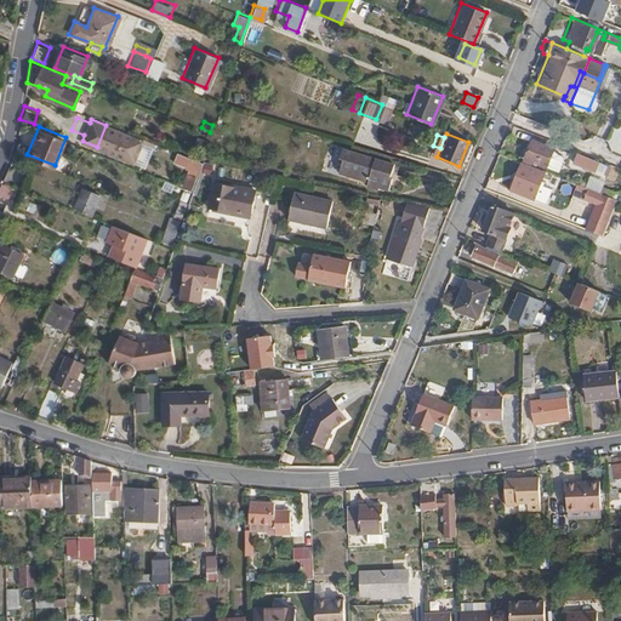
[(520,155),(540,164),(547,146),(528,137),(520,155)]
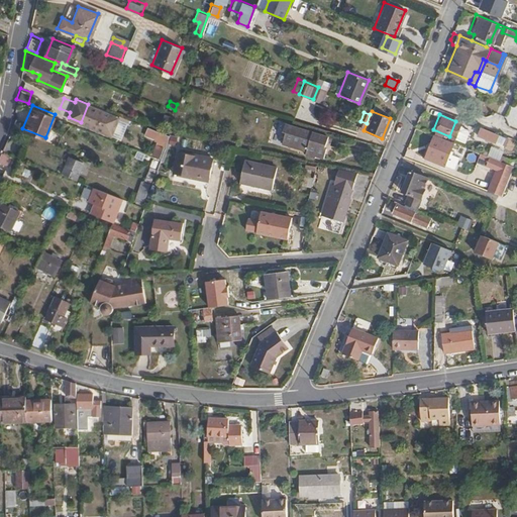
[(284,131),(280,144),(296,149),(298,145),(302,146),(302,149),(304,150),(304,153),(313,156),(313,154),(321,157),(324,147),(323,146),(327,135),(284,121),(281,130),(284,131)]
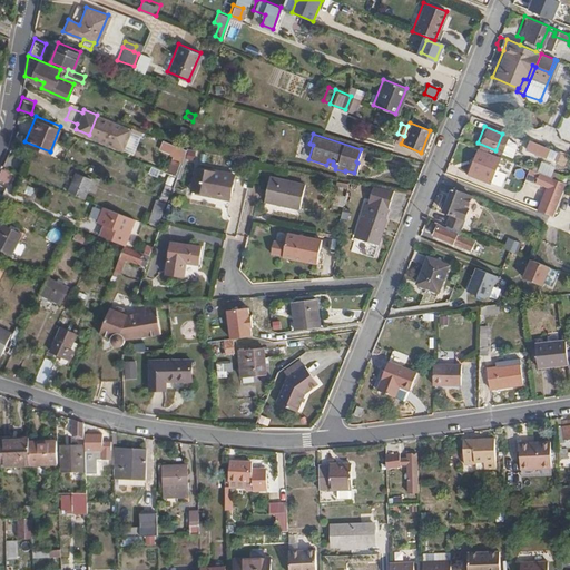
[(172,143),(159,138),(156,146),(168,151),(172,143)]
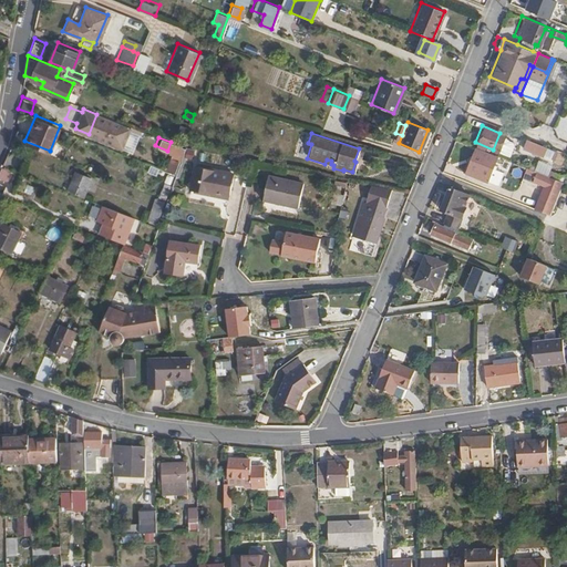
[(553,164),(557,153),(527,138),(522,150),(553,164)]
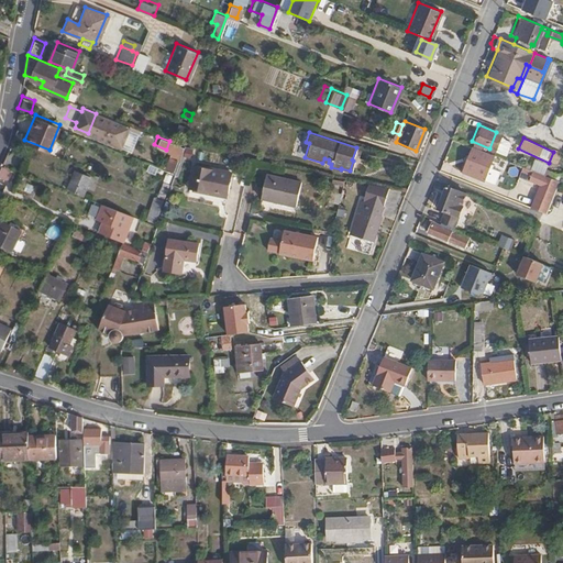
[(8,147),(2,159),(19,166),(23,155),(8,147)]
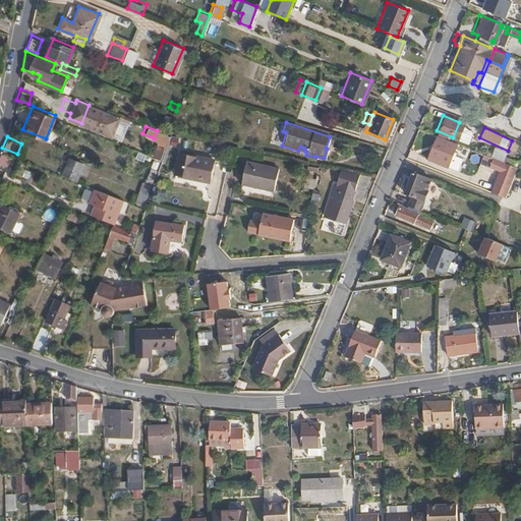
[(437,136),(427,159),(447,166),(455,143),(437,136)]
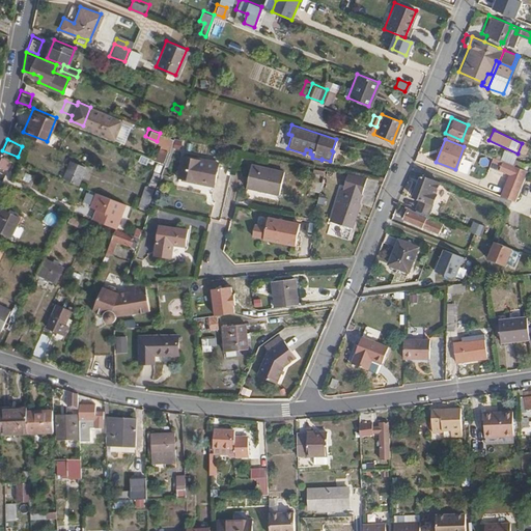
[(160,147),(157,157),(162,159),(166,149),(160,147)]
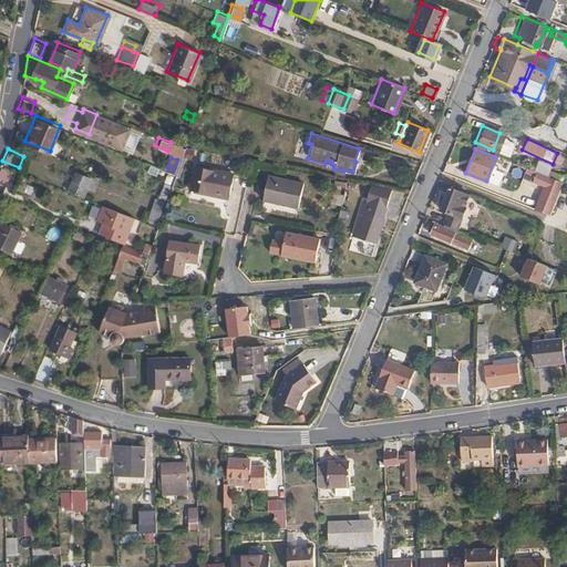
[(0,164),(0,174),(10,179),(14,169),(0,164)]
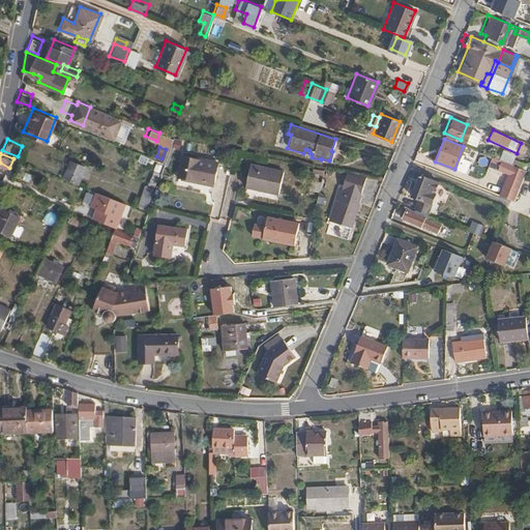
[(176,175),(200,180),(201,177),(212,179),(216,160),(181,153),(176,175)]
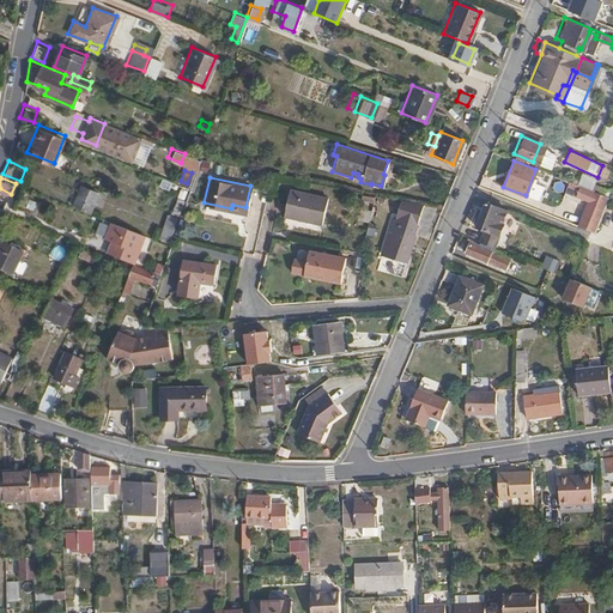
[(575,184),(566,181),(563,190),(571,194),(575,184)]
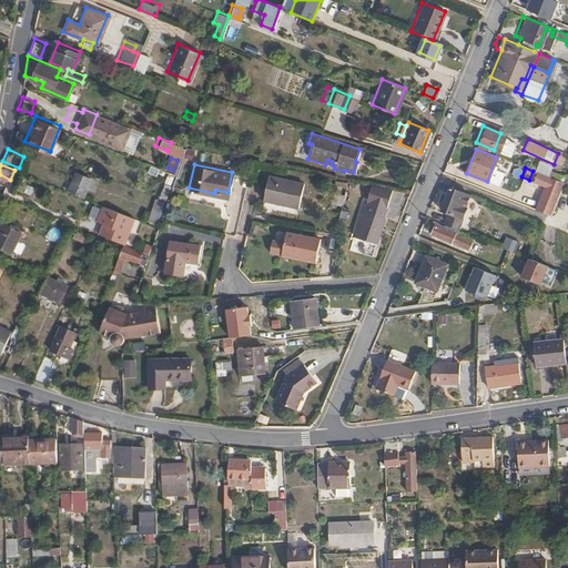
[(75,169),(68,188),(82,193),(90,175),(75,169)]
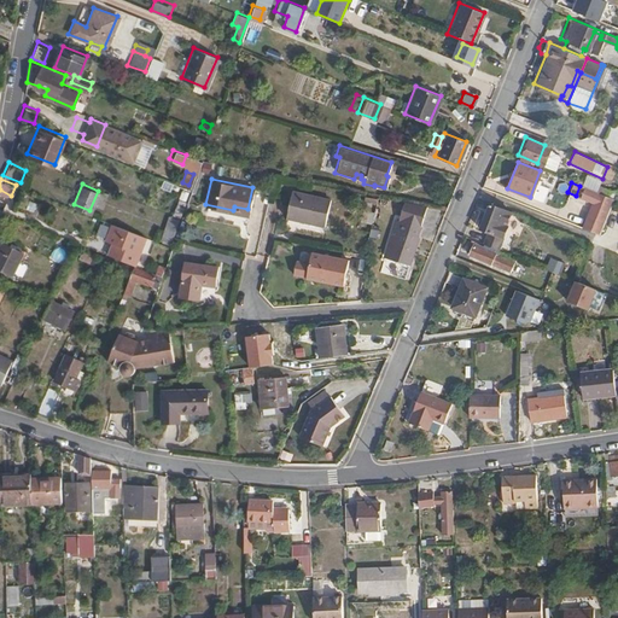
[(611,198),(582,187),(578,197),(590,202),(579,227),(596,233),(611,198)]
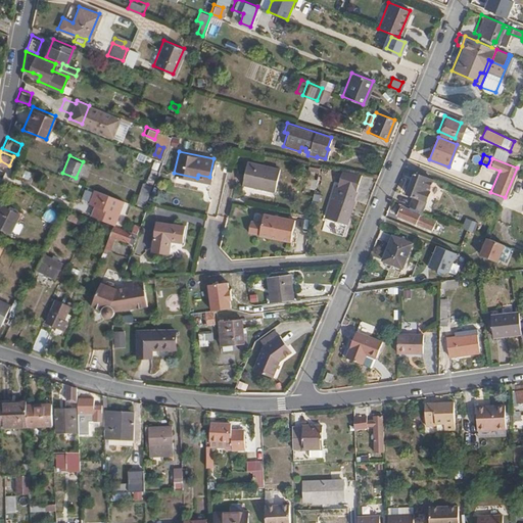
[(245,160),(240,183),(273,189),(278,167),(245,160)]
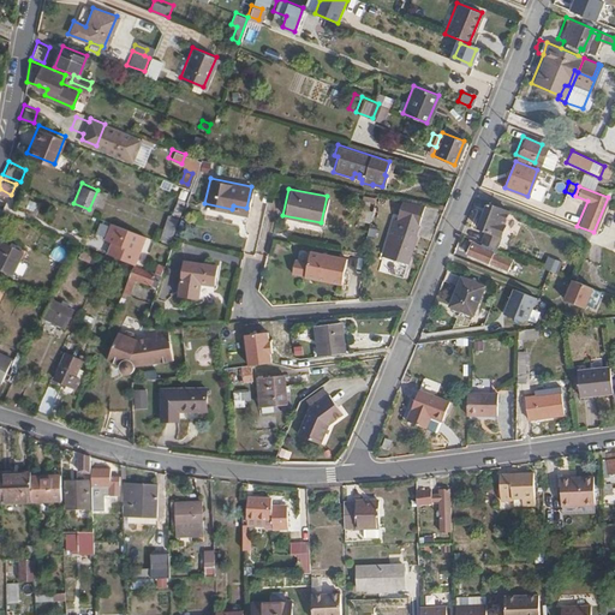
[(400,199),(395,219),(416,226),(422,204),(400,199)]
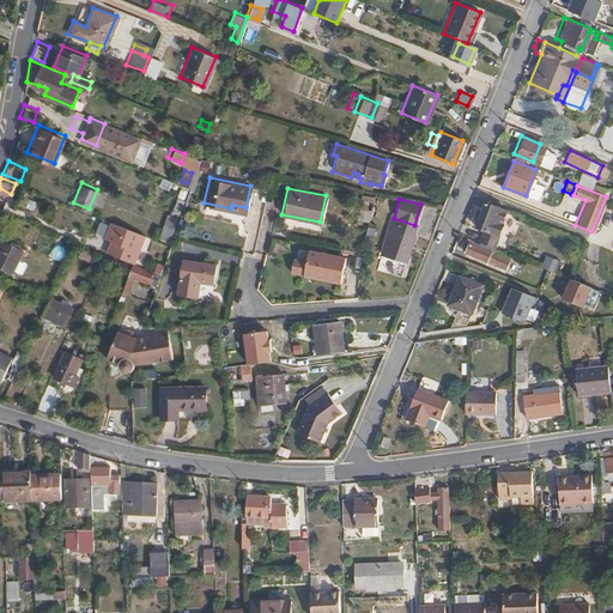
[(481,229),(477,240),(492,247),(502,223),(499,222),(497,222),(499,213),(503,214),(505,208),(484,200),(479,210),(477,216),(473,225),(481,229)]
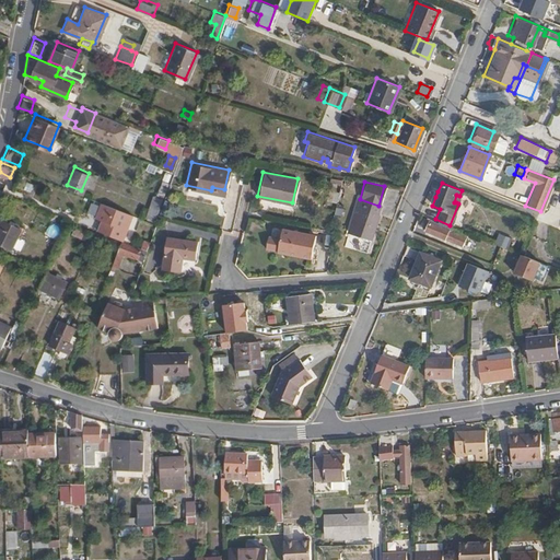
[(162,196),(153,193),(146,214),(154,218),(156,212),(162,196)]
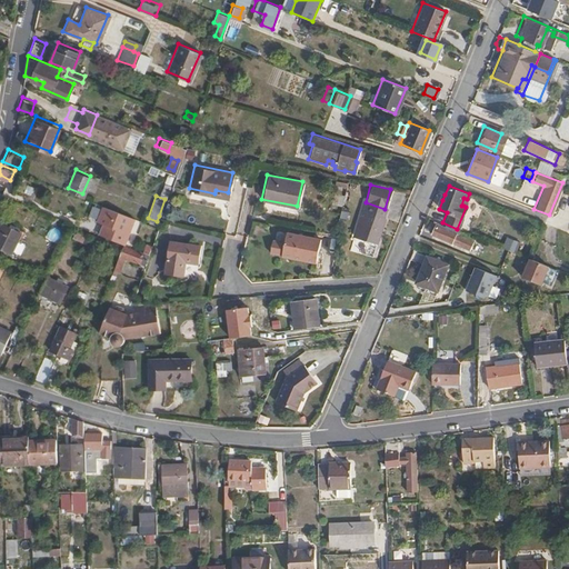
[(362,212),(356,237),(376,243),(383,219),(382,218),(385,209),(366,202),(362,201),(358,211),(362,212)]
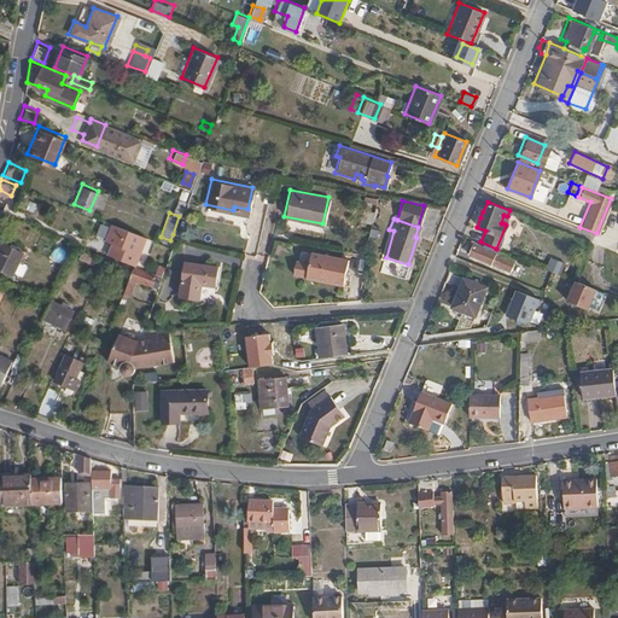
[(144,234),(111,221),(105,235),(112,238),(106,252),(132,262),(144,234)]
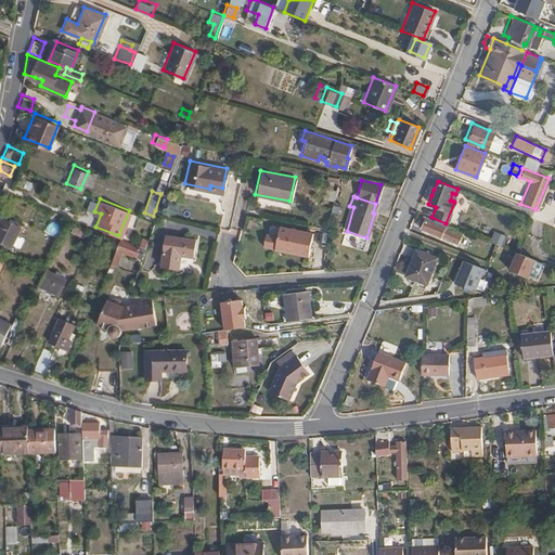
[(341,230),(347,231),(353,207),(349,206),(341,230)]
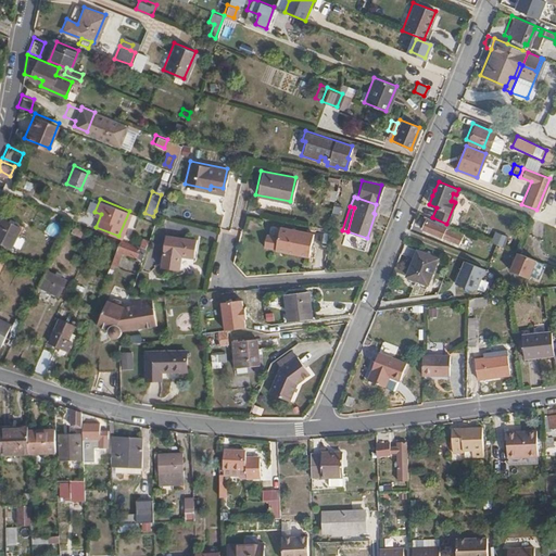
[(432,217),(422,214),(417,226),(457,243),(462,229),(446,224),(432,217)]
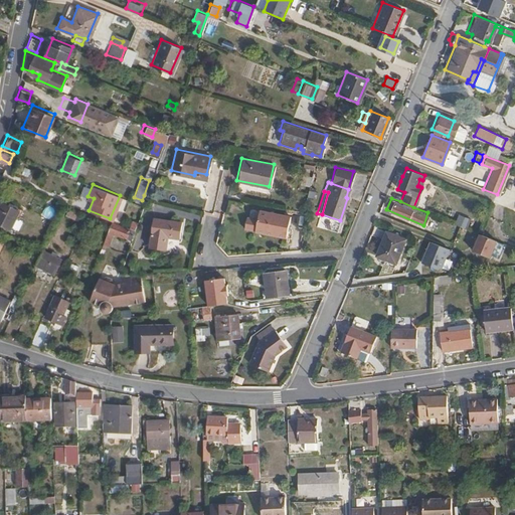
[(1,200),(0,201),(0,220),(10,225),(18,208),(1,200)]
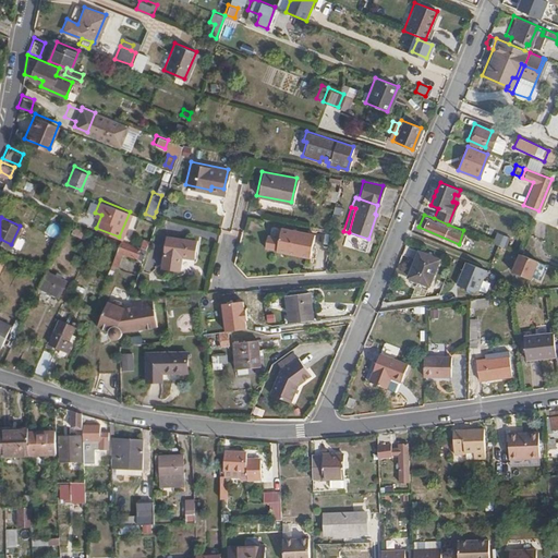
[(274,250),(307,257),(312,233),(279,226),(276,238),(274,249),(274,250)]
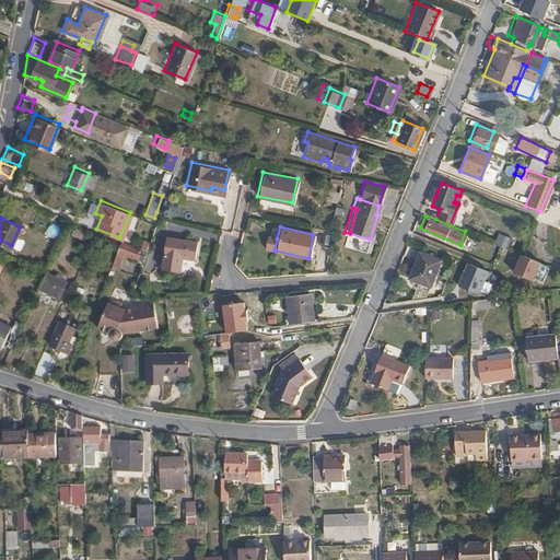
[(163,235),(158,267),(175,269),(177,255),(190,257),(194,241),(163,235)]
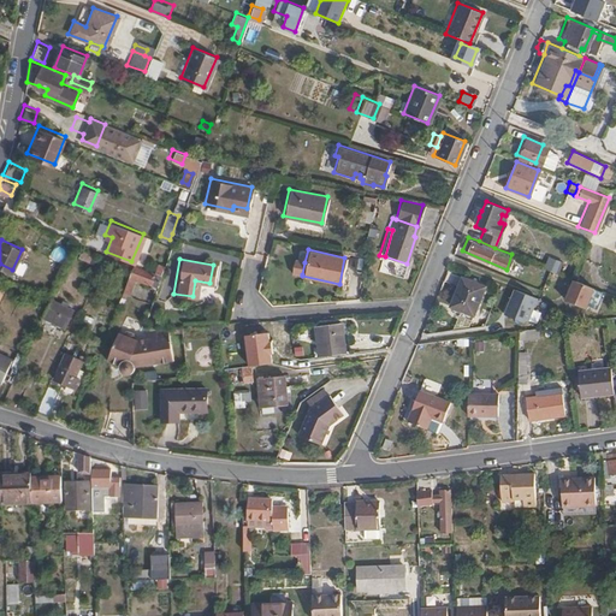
[(304,262),(294,260),(290,272),(302,274),(304,262)]
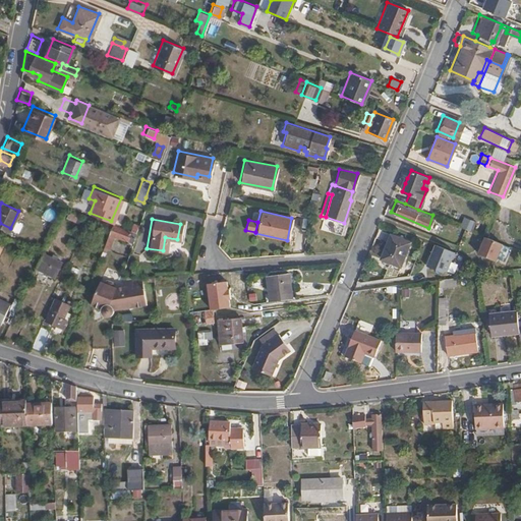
[(112,223),(109,231),(126,238),(129,230),(112,223)]
